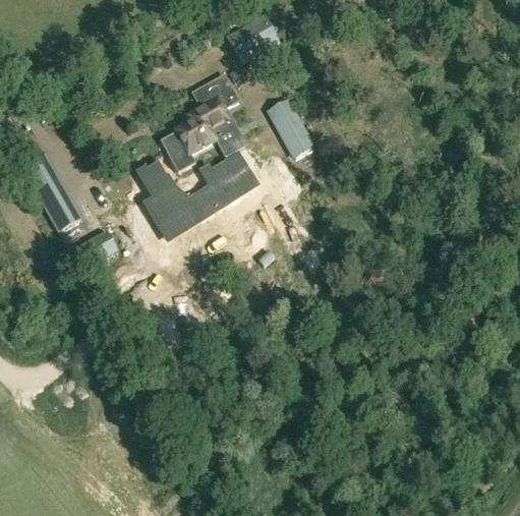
[(264,16),(226,38),(241,64),(279,42),(264,16)]
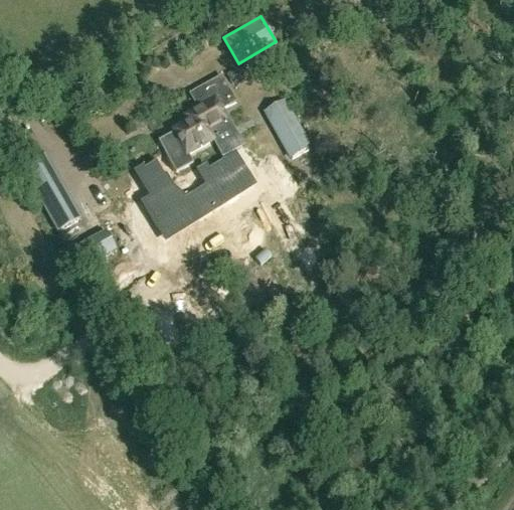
[(200,104),(198,105),(184,114),(187,119),(172,128),(173,131),(158,139),(175,168),(192,159),(187,151),(212,136),(207,128),(225,117),(219,107),(234,98),(220,72),(192,89),(200,104)]
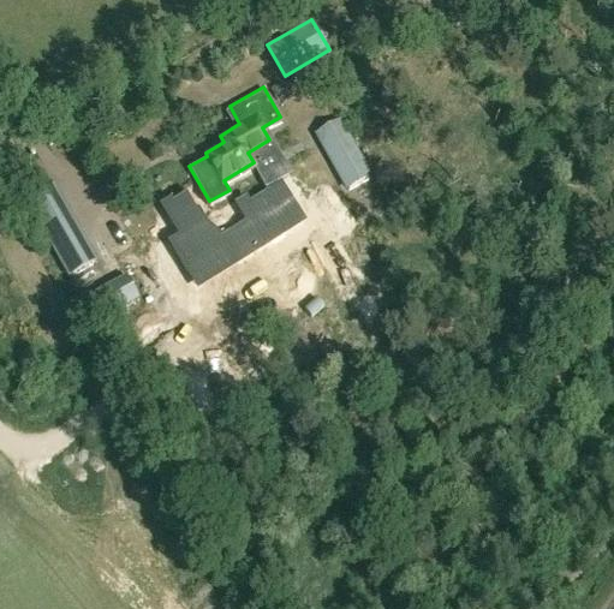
[(345,189),(371,174),(340,117),(314,131),(345,189)]
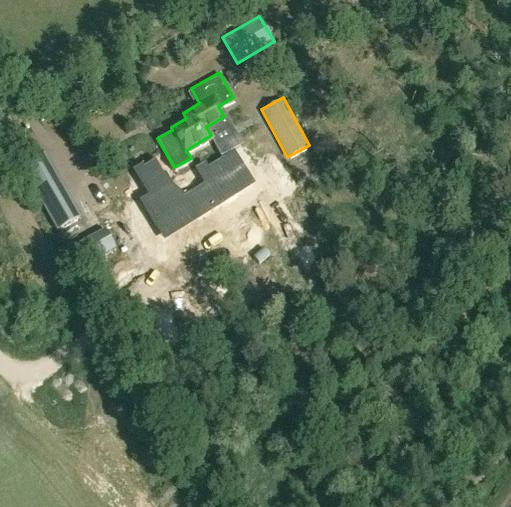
[(172,192),(150,155),(123,173),(165,235),(265,176),(250,148),(172,192)]
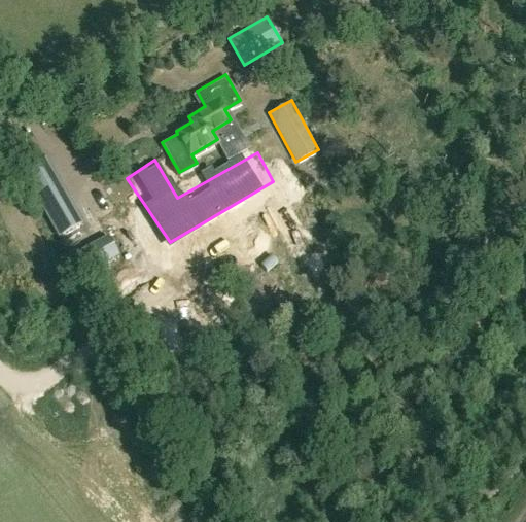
[(23,169),(47,211),(60,234),(81,221),(69,199),(44,157),(23,169)]
